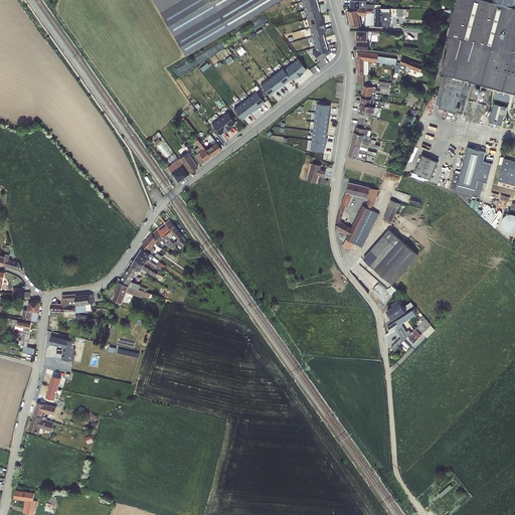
[(153,0),(185,54),(278,0),(153,0)]
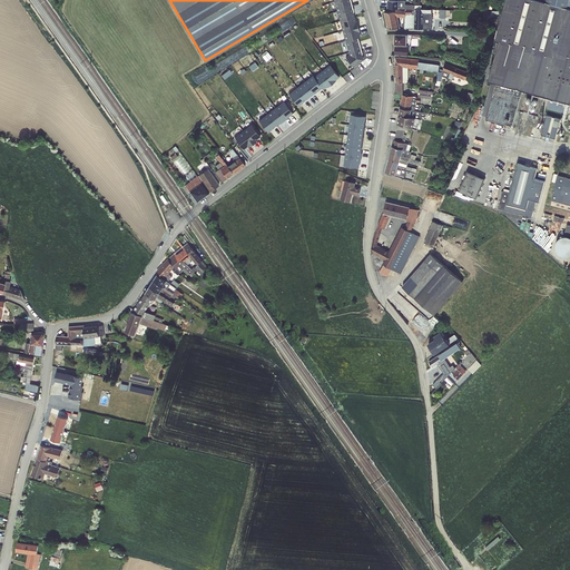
[(351,64),(364,61),(359,35),(360,35),(352,0),(334,0),(335,1),(332,2),(334,9),(340,8),(349,55),(351,64)]
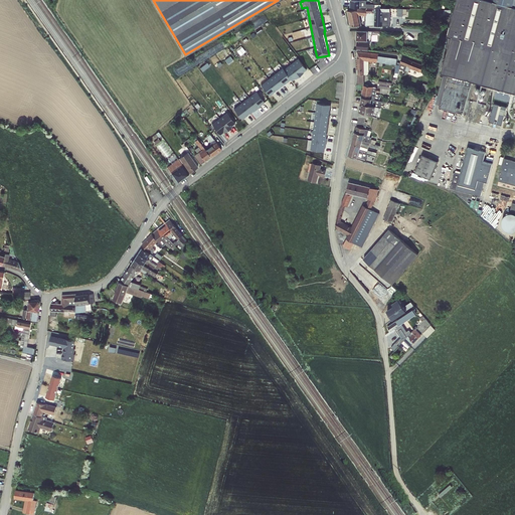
[(366,0),(356,0),(349,0),(350,8),(345,9),(348,25),(362,25),(361,22),(365,23),(365,25),(384,26),(384,11),(390,11),(391,7),(366,6),(366,0)]
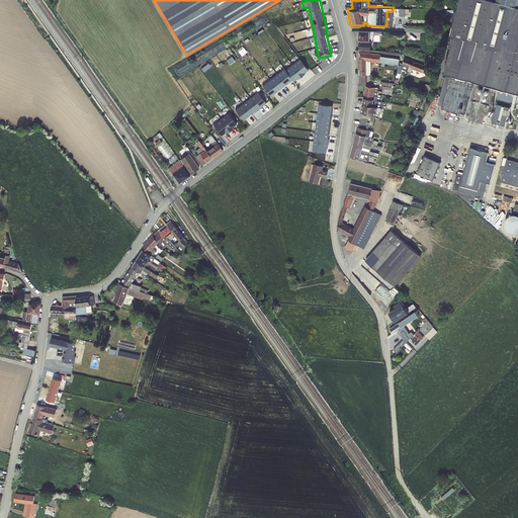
[(517,0),(454,0),(443,72),(450,73),(441,106),(466,114),(477,82),(517,90),(517,0)]
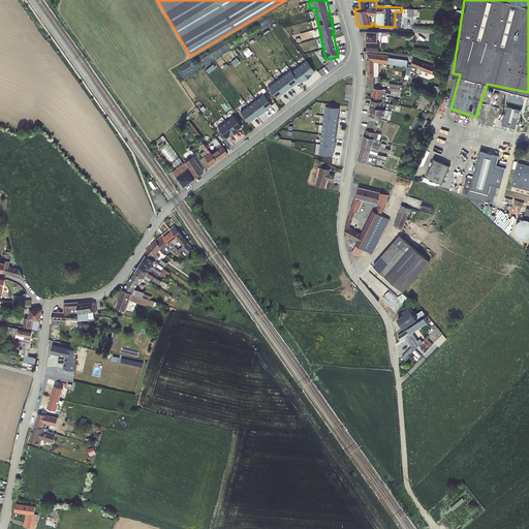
[(378,30),(366,30),(367,51),(381,51),(378,30)]
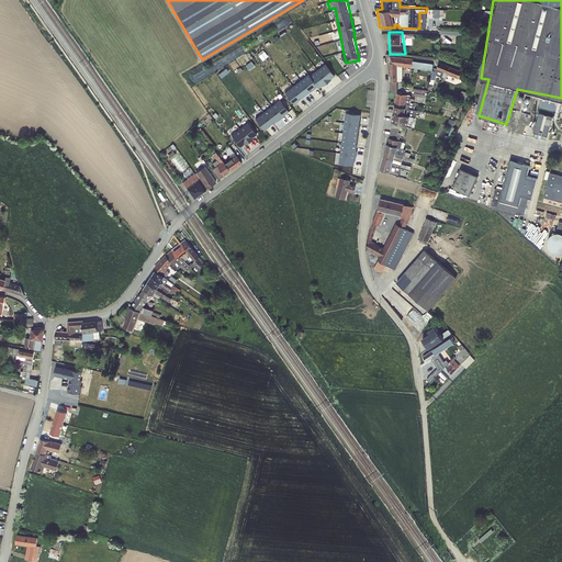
[(414,57),(390,56),(391,91),(397,91),(397,81),(403,81),(403,67),(433,70),(431,79),(436,80),(437,75),(442,76),(445,71),(462,78),(464,71),(434,62),(413,60),(414,57)]
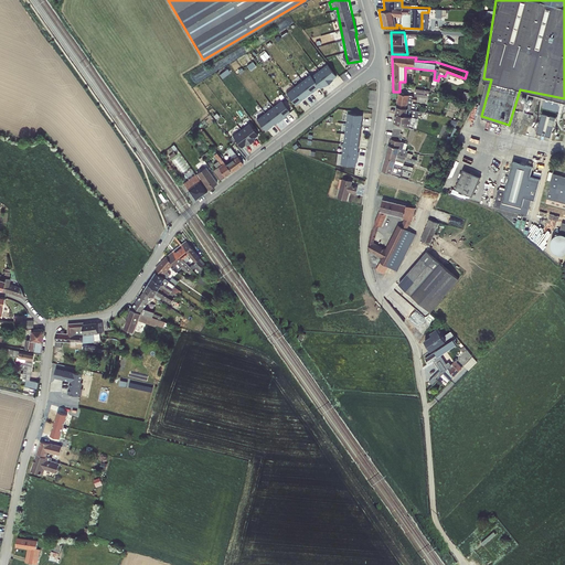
[(295,104),(337,77),(329,64),(286,91),(295,104)]
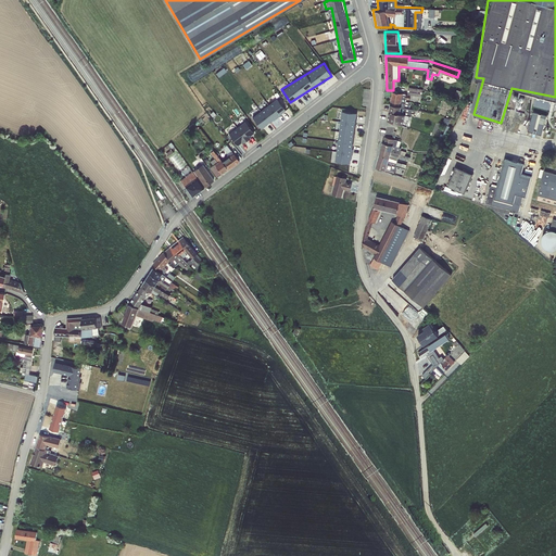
[(407,93),(392,92),(386,134),(401,137),(403,124),(407,126),(409,116),(412,115),(413,113),(416,114),(416,110),(406,106),(407,93)]
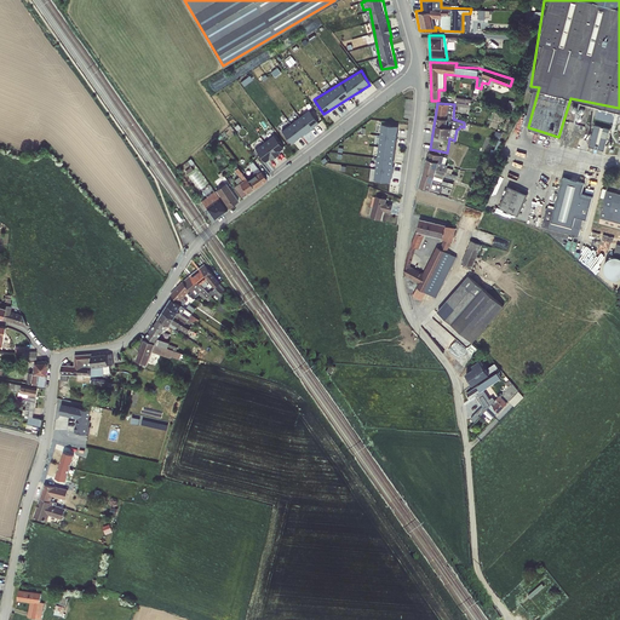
[(311,110),(281,126),(288,142),(320,126),(311,110)]
